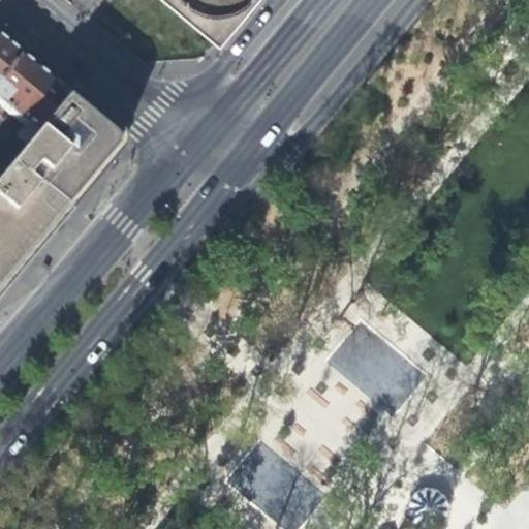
[(161,0),(214,42),(249,1),(249,0),(161,0)]
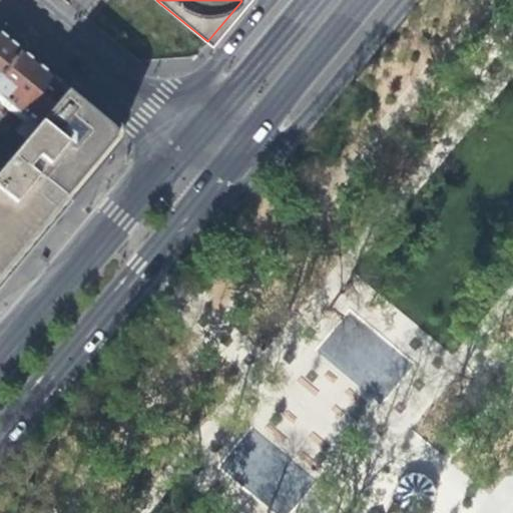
[(0,79),(17,58),(7,50),(0,43),(0,79)]
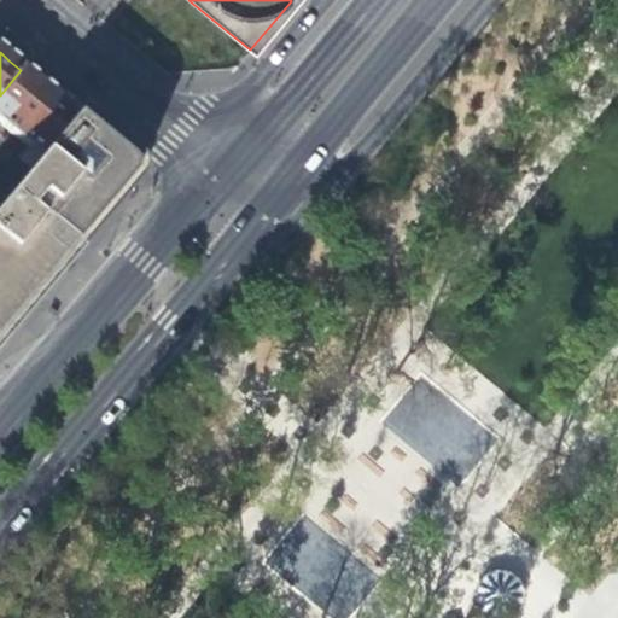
[(0,175),(0,204),(5,198),(11,191),(41,156),(75,116),(46,92),(21,70),(0,95),(0,124),(28,150),(22,156),(15,158),(0,175)]
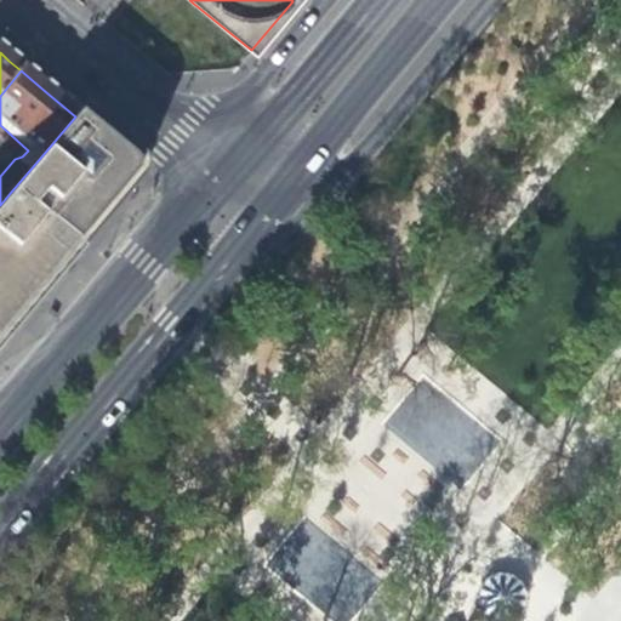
[(0,353),(100,237),(132,198),(127,164),(92,132),(75,117),(0,204),(0,353)]
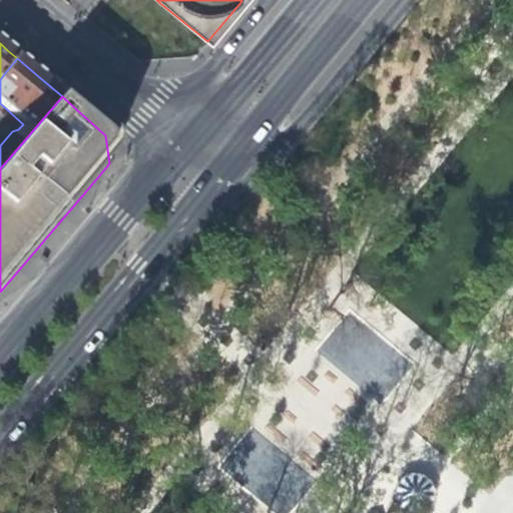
[(415,474),(408,475),(401,478),(396,484),(393,492),(393,500),(396,507),(402,512),(425,512),(432,507),(435,497),(434,488),(429,481),(422,476),(415,474)]
